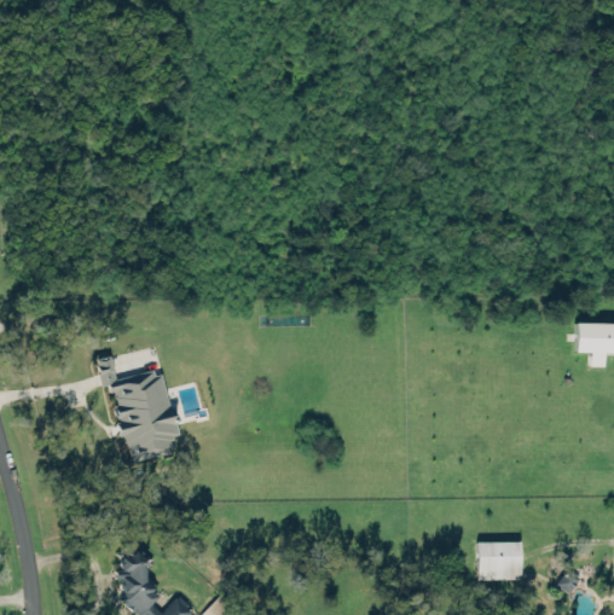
[(613,324),(578,324),(577,353),(591,353),(591,367),(604,367),(604,353),(613,353),(613,324)]
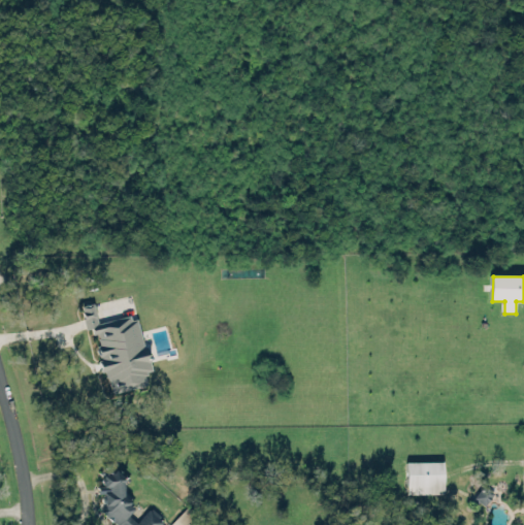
[(84,308),(97,305),(102,325),(133,318),(134,323),(140,321),(148,351),(149,351),(155,374),(150,376),(151,379),(146,380),(149,388),(119,396),(118,393),(116,394),(115,389),(112,389),(110,382),(109,382),(108,376),(103,378),(100,364),(104,364),(104,362),(101,363),(98,350),(100,349),(97,338),(95,338),(93,332),(89,333),(84,314),(86,314),(84,308)]
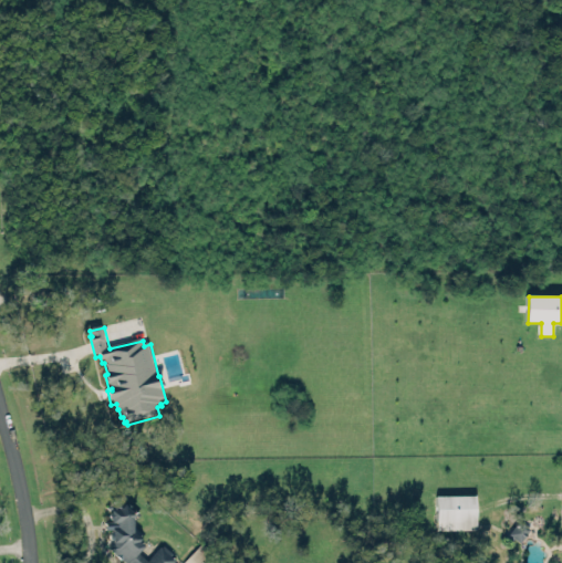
[(478,496),(438,497),(438,531),(478,531),(478,496)]
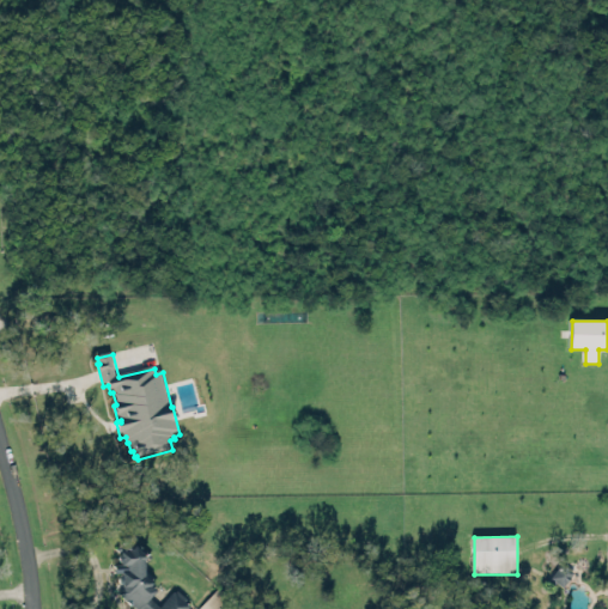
[(189,608),(194,604),(177,590),(162,608),(152,600),(162,588),(139,568),(150,556),(131,540),(117,555),(123,560),(115,570),(122,576),(114,585),(140,608),(189,608)]
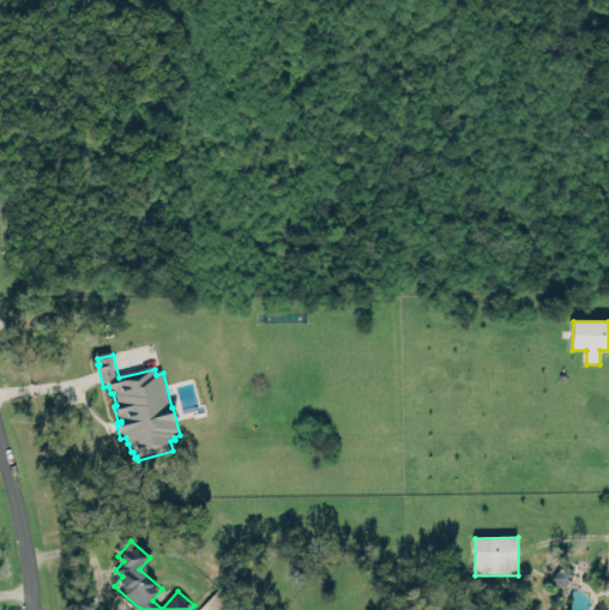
[(554,580),(565,589),(577,574),(565,565),(554,580)]
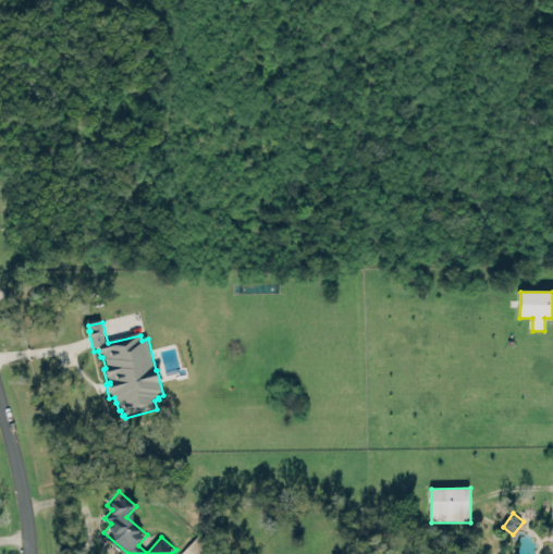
All buildings are outlined.
